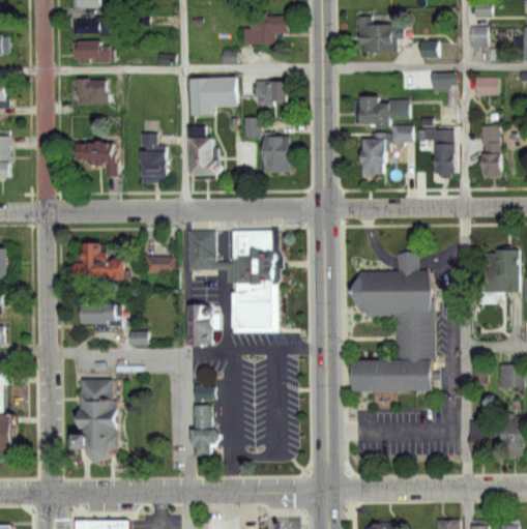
[(68,0),(68,8),(96,8),(95,0),(68,0)]
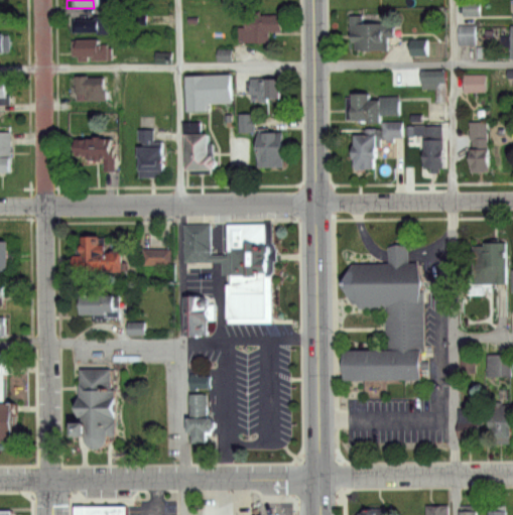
[(350,15),(362,14),(363,23),(385,23),(385,28),(394,28),(394,38),(388,38),(388,51),(354,52),(354,42),(351,42),(350,15)]
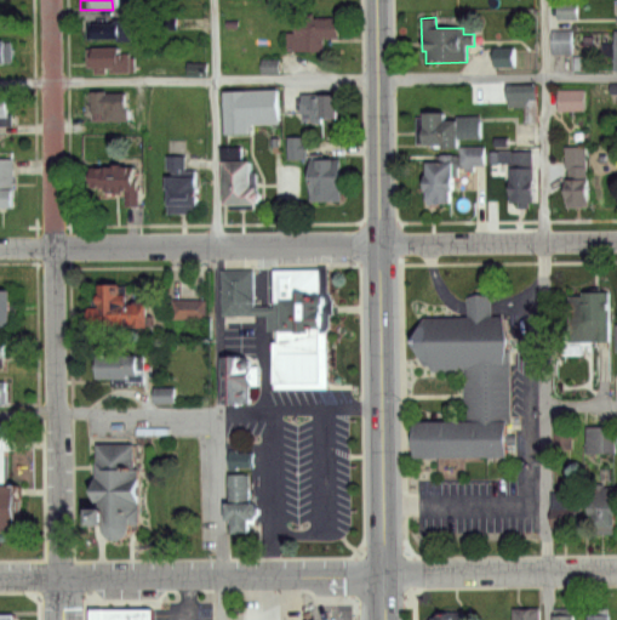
[(86,24),(119,24),(118,18),(129,18),(129,40),(86,40),(86,24)]
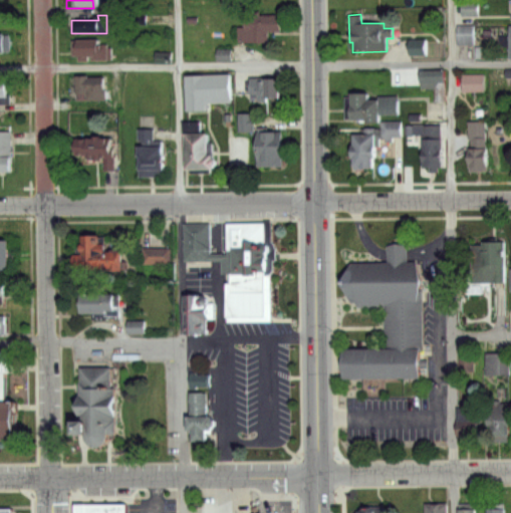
[(236,18),(279,17),(279,39),(237,40),(236,18)]
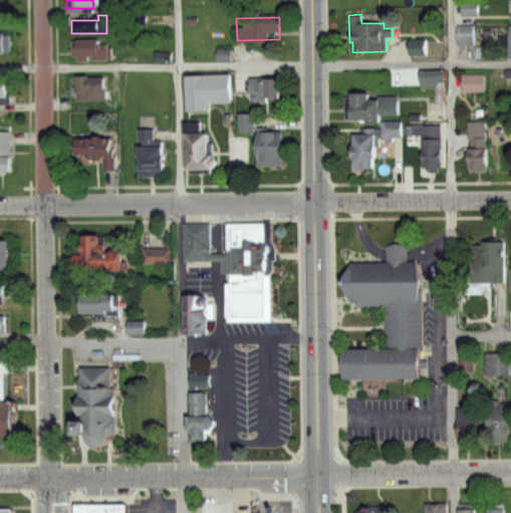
[(509,26),(510,25),(510,59),(509,46),(502,46),(502,37),(509,37),(509,26)]
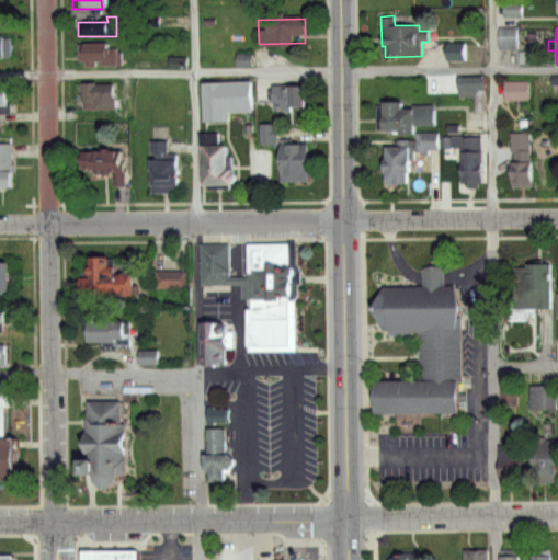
[(492,49),(511,49),(511,29),(492,29),(492,49)]
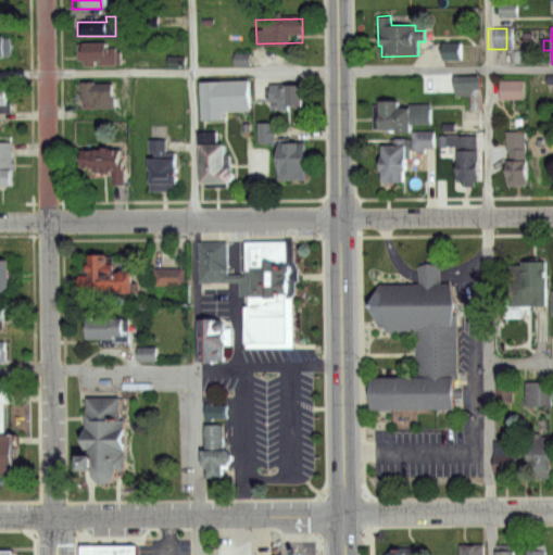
[(0,36),(9,36),(9,57),(0,57),(0,36)]
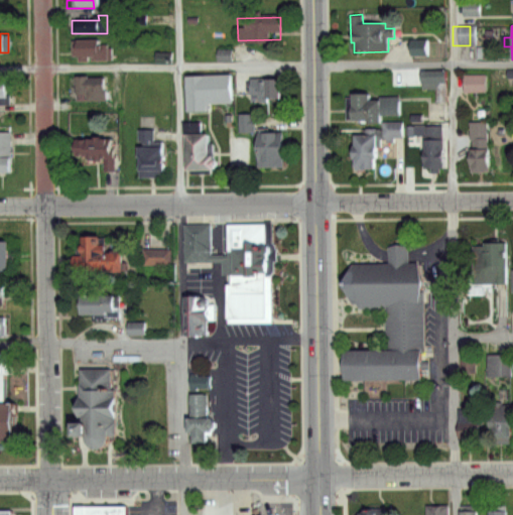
[(71,40),(78,40),(78,44),(107,43),(107,61),(77,62),(77,55),(72,55),(71,40)]
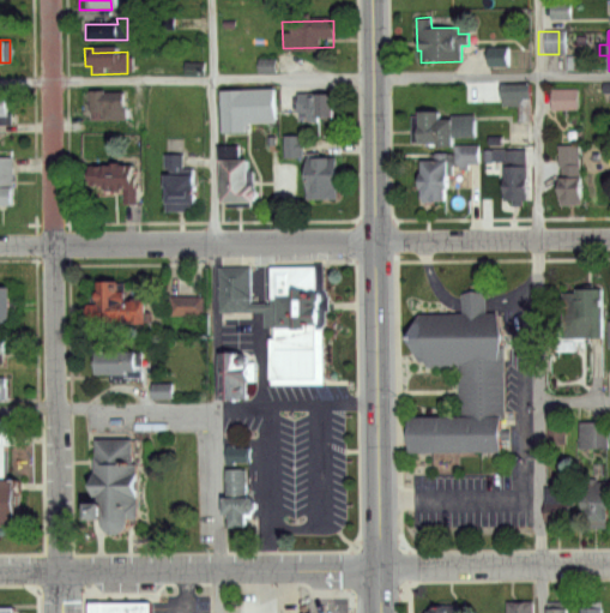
[(503,67),(503,48),(479,48),(481,68),(503,67)]
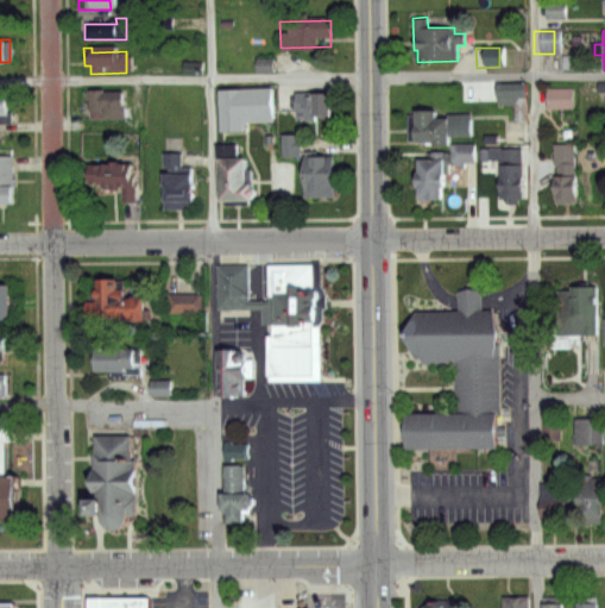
[(604,83),(593,85),(592,102),(604,101),(604,83)]
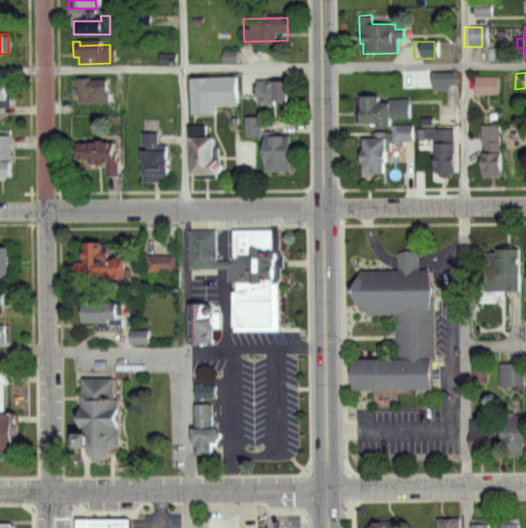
[(431,73),(456,73),(456,90),(431,90),(431,73)]
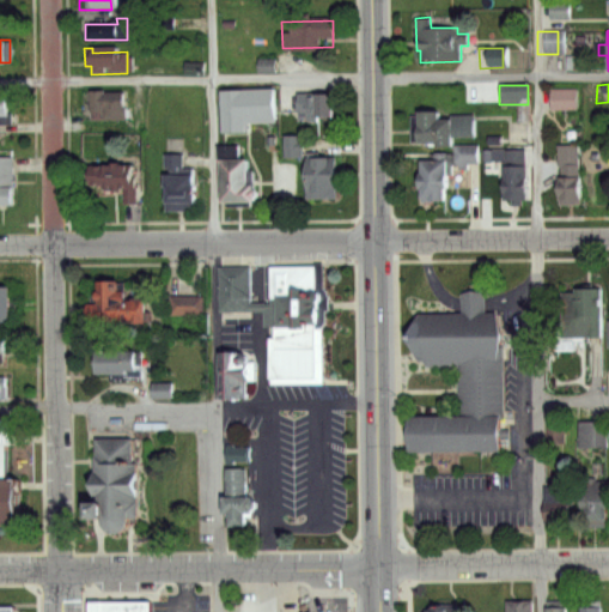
[(274,89),(274,121),(247,121),(247,133),(219,134),(219,89),(274,89)]
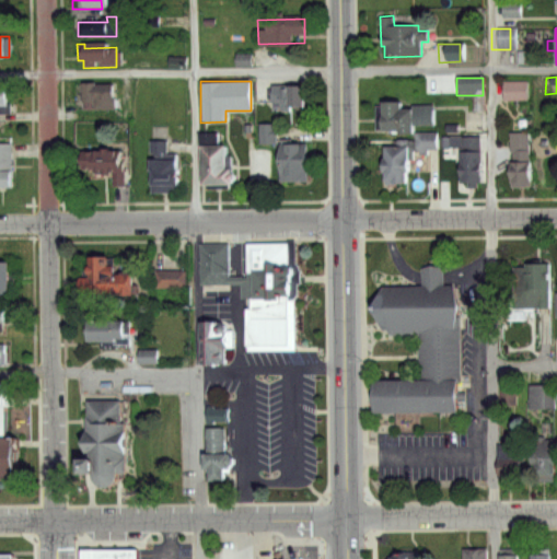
[(502,81),(526,81),(526,101),(502,101),(502,81)]
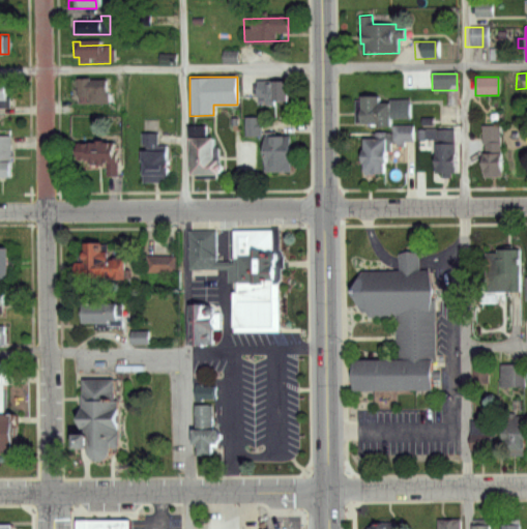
[(77,78),(90,78),(90,82),(109,82),(109,106),(77,106),(77,78)]
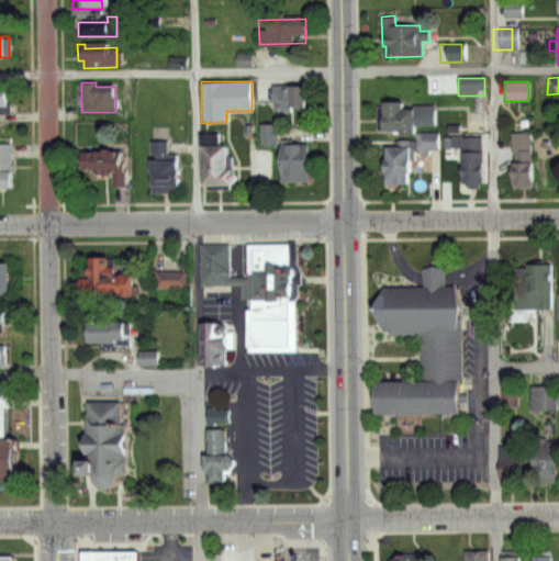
[(276,85),(305,85),(305,109),(281,110),(281,103),(275,102),(276,85)]
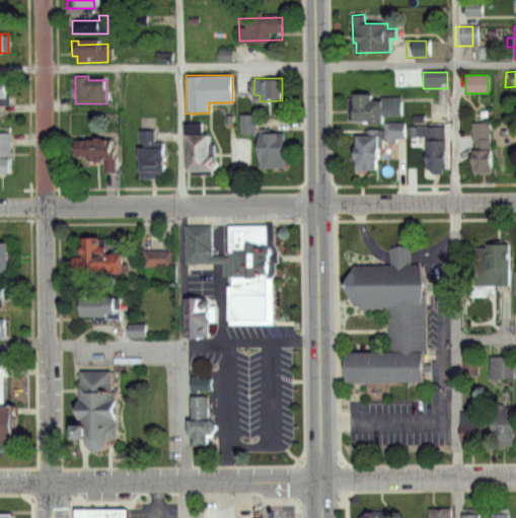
[(0,83),(8,83),(8,99),(0,99),(0,83)]
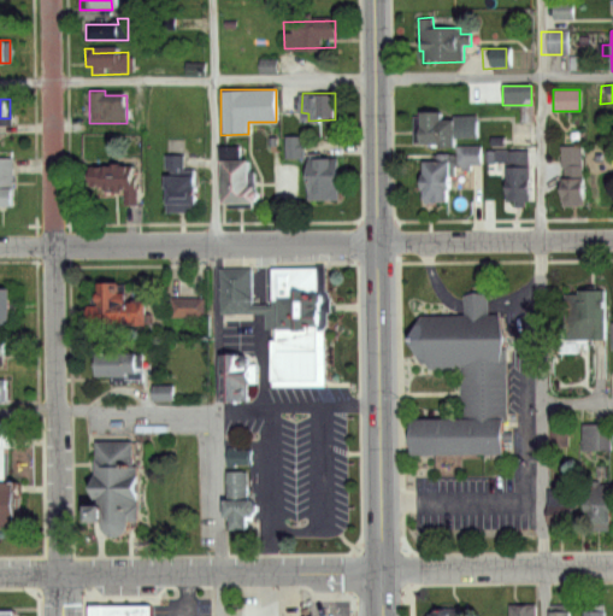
[(443,117),(475,116),(476,138),(454,138),(455,145),(441,145),(441,141),(413,141),(413,116),(420,116),(420,111),(443,110),(443,117)]
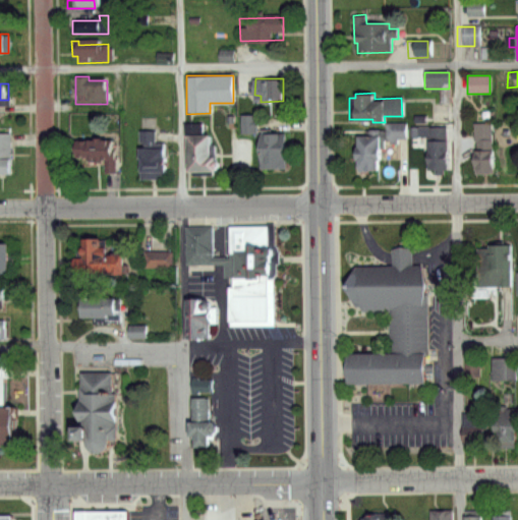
[(242,116),(259,115),(259,138),(242,138),(242,116)]
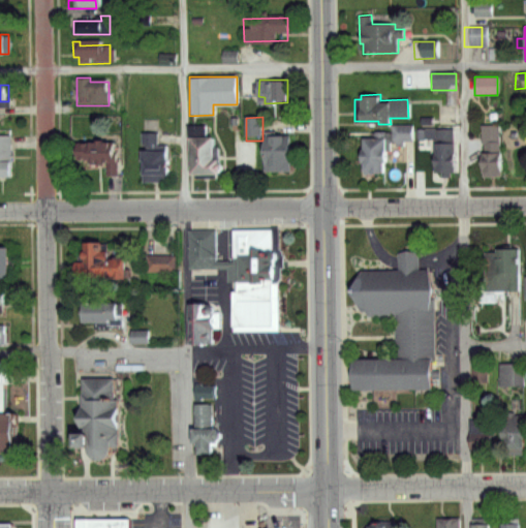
[(427,127),(452,126),(454,173),(449,173),(449,179),(440,179),(439,173),(435,173),(433,136),(427,137),(427,127)]
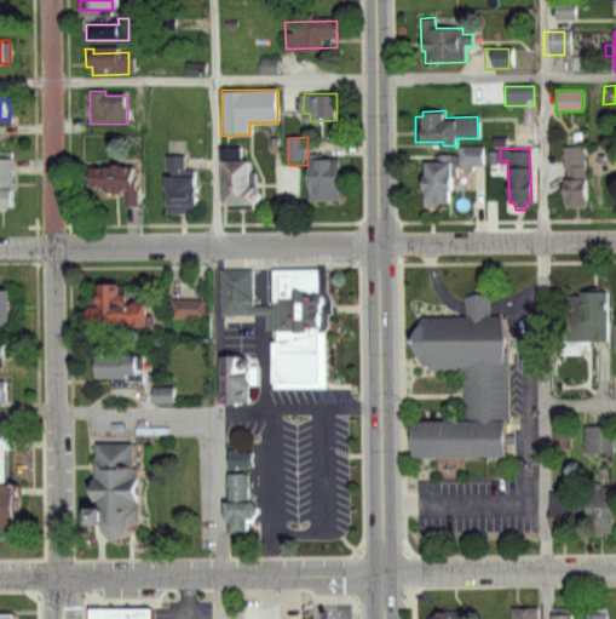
[(564,148),(585,148),(585,205),(564,206),(564,148)]
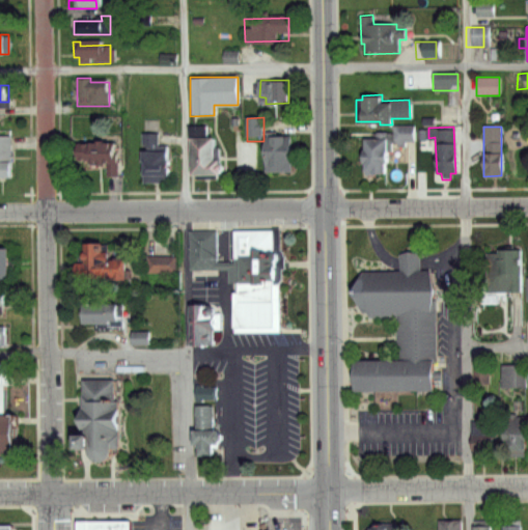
[(365,136),(381,137),(382,134),(393,134),(393,128),(412,129),(412,139),(390,138),(390,158),(386,158),(386,172),(364,172),(365,136)]
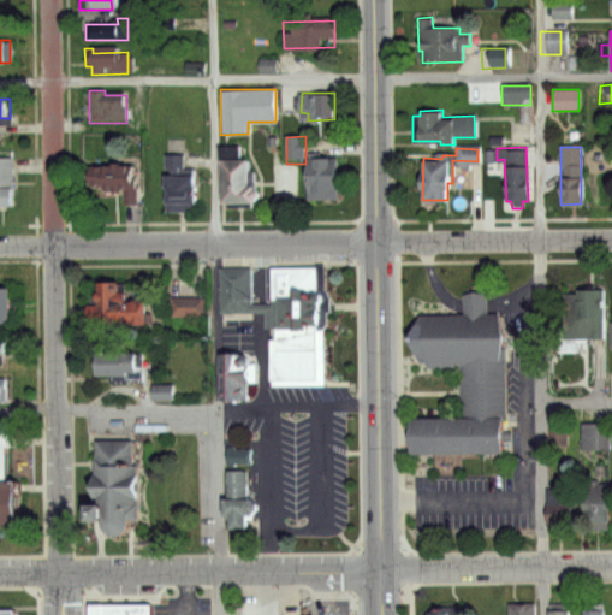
[(162,153),(184,153),(184,175),(195,175),(196,212),(167,212),(167,188),(162,188),(162,153)]
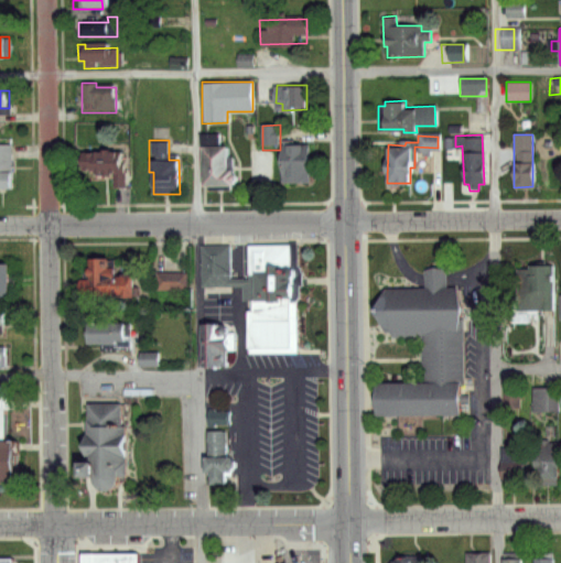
[(225,154),(225,179),(230,177),(230,182),(234,183),(234,188),(230,191),(230,194),(226,194),(226,198),(203,198),(203,194),(200,194),(200,154),(197,154),(194,154),(194,141),(214,141),(214,154),(225,154)]
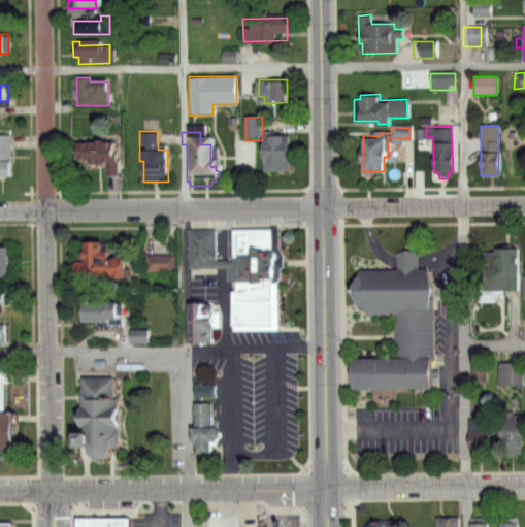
[(264,135),(290,136),(290,171),(264,170),(264,135)]
